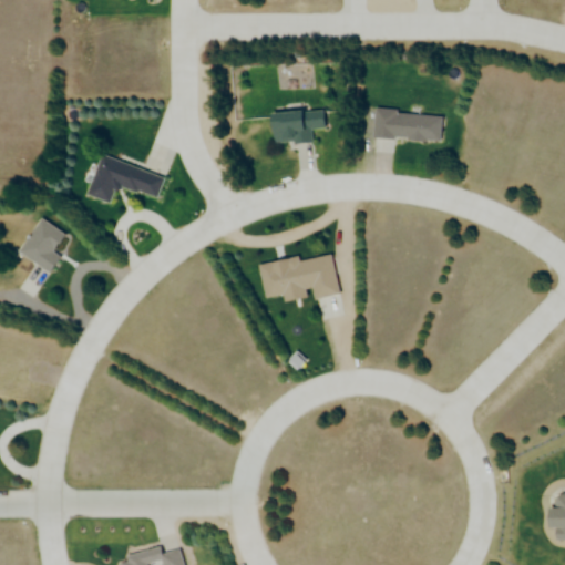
[(372,137),(439,141),(441,112),(373,109),(372,137)]
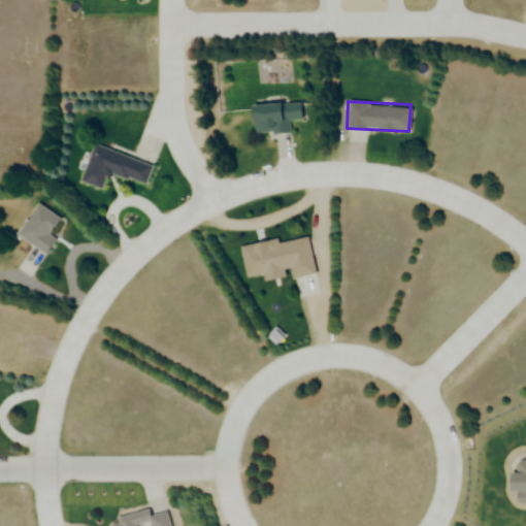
[(251,132),(290,131),(290,119),(300,119),(300,102),(250,104),(251,132)]
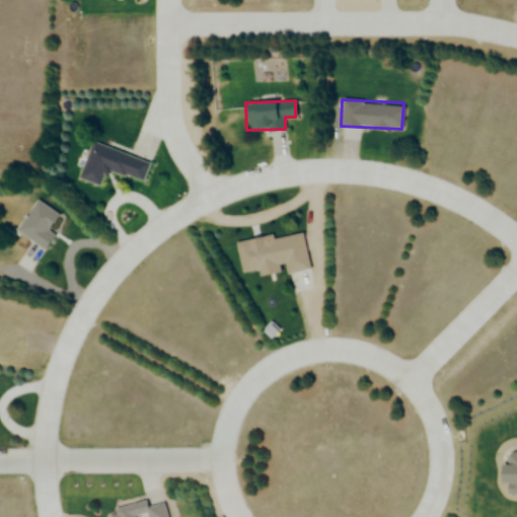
[(150,160),(91,140),(78,177),(101,186),(106,168),(143,180),(150,160)]
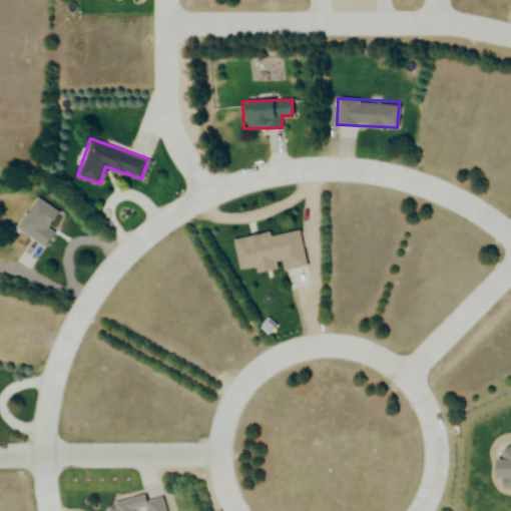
[(59,210),(37,195),(16,226),(46,246),(56,230),(48,225),(59,210)]
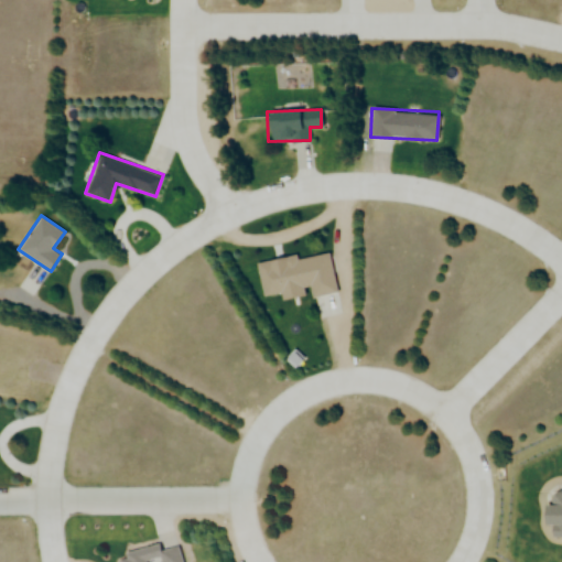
[(257,262),(262,295),(281,292),(282,300),(310,295),(310,296),(337,292),(330,252),(296,258),(295,255),(257,262)]
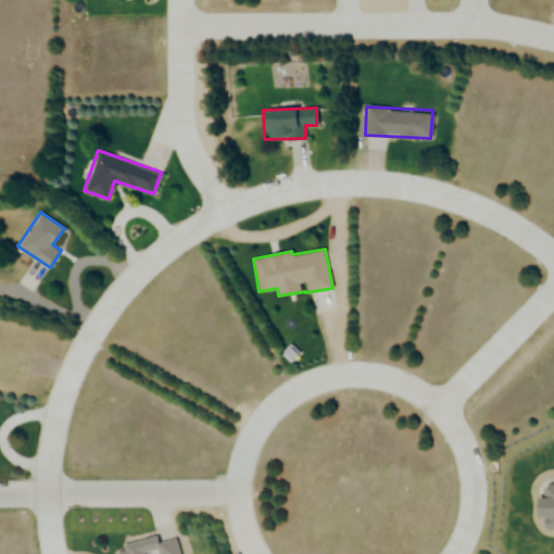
[(304,351),(293,341),(281,355),(292,364),(304,351)]
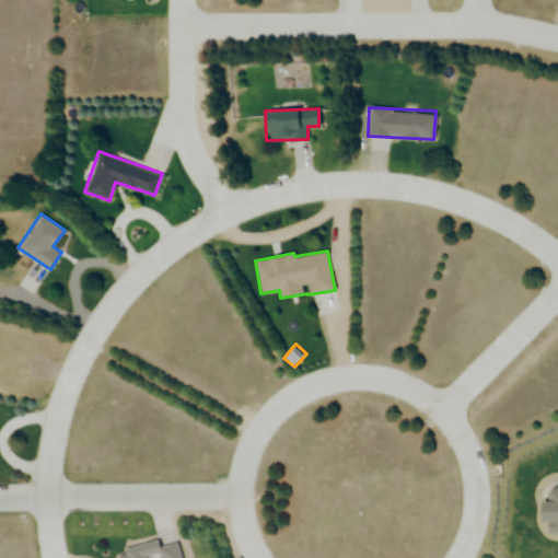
[(149,557),(149,554),(161,550),(162,557),(182,557),(177,541),(159,545),(158,537),(125,546),(126,553),(116,556),(116,557),(149,557)]
